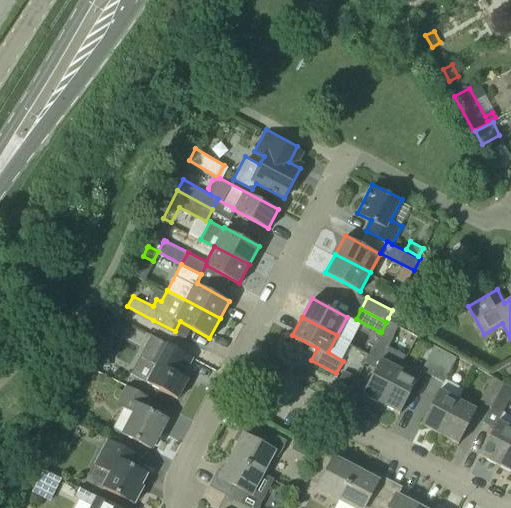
[(380,332),(374,343),(387,349),(399,324),(388,318),(386,322),(381,332),(380,332)]
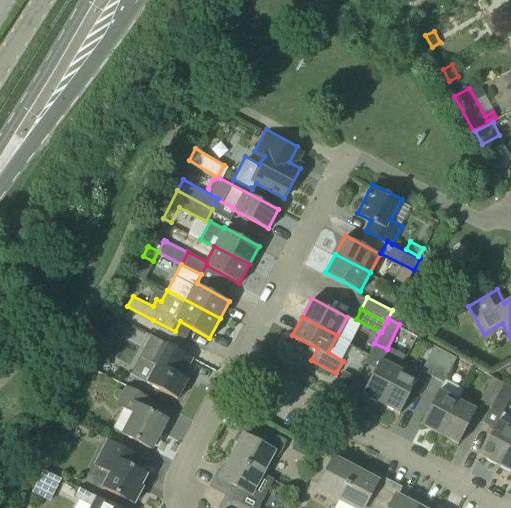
[(147,381),(178,397),(188,378),(181,375),(192,355),(151,334),(141,353),(157,362),(147,381)]
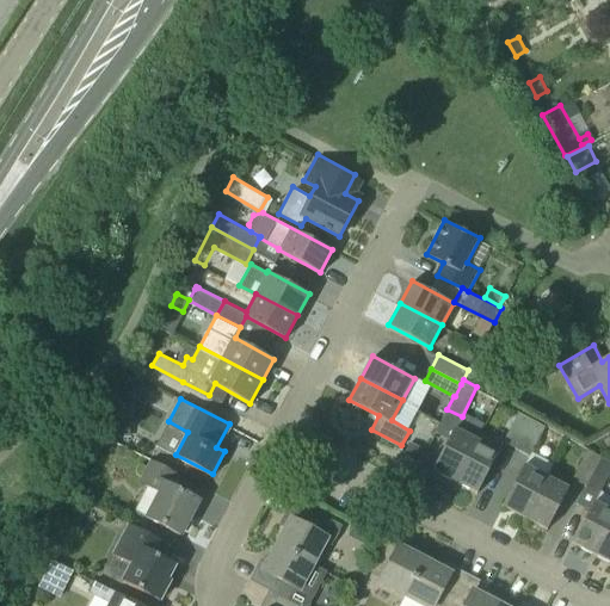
[(504,440),(516,447),(531,416),(519,410),(504,440)]
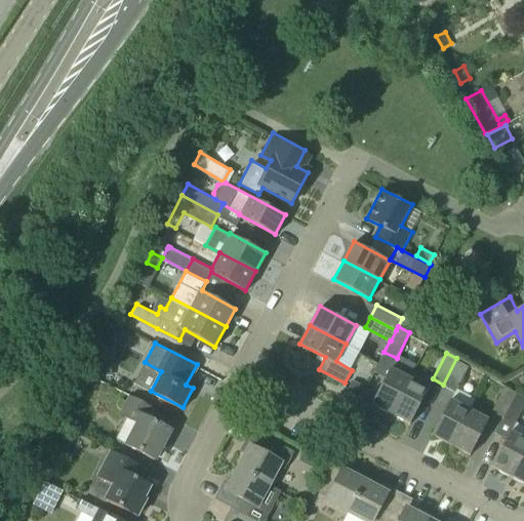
[(470,365),(456,358),(443,385),(455,391),(470,365)]
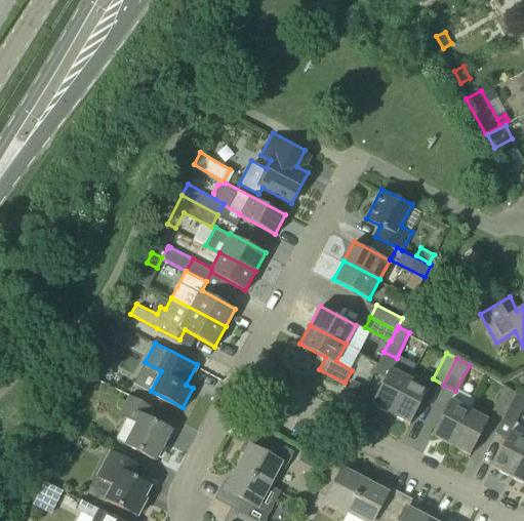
[(97,374),(113,373),(112,360),(97,361),(97,374)]
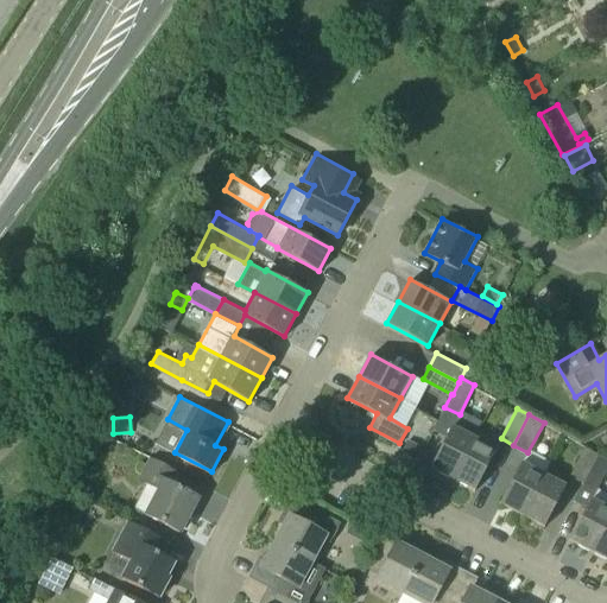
[(431,465),(453,476),(474,435),(453,424),(431,465)]
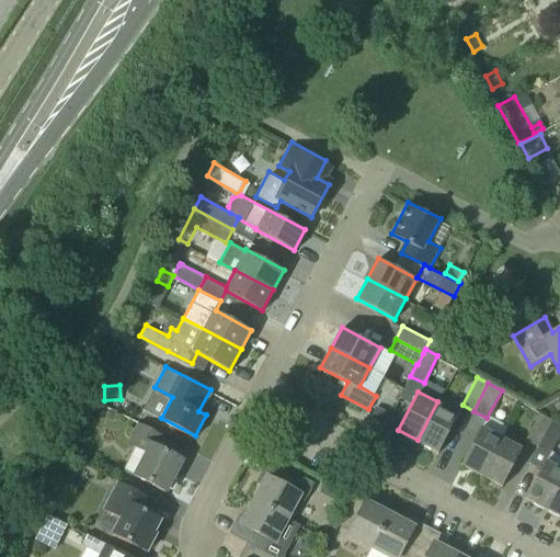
[(98,400),(91,412),(99,418),(106,405),(98,400)]
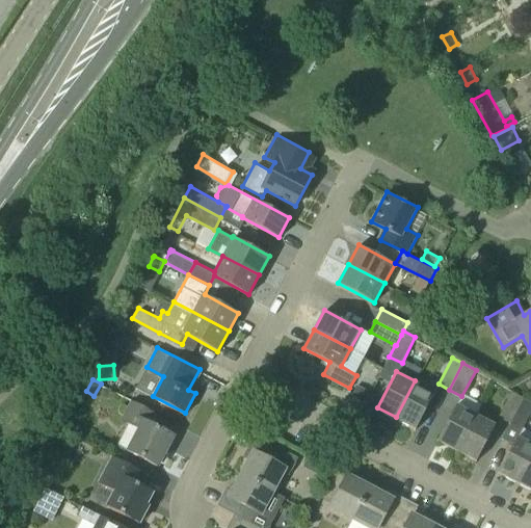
[(396,417),(416,427),(434,392),(415,380),(396,417)]
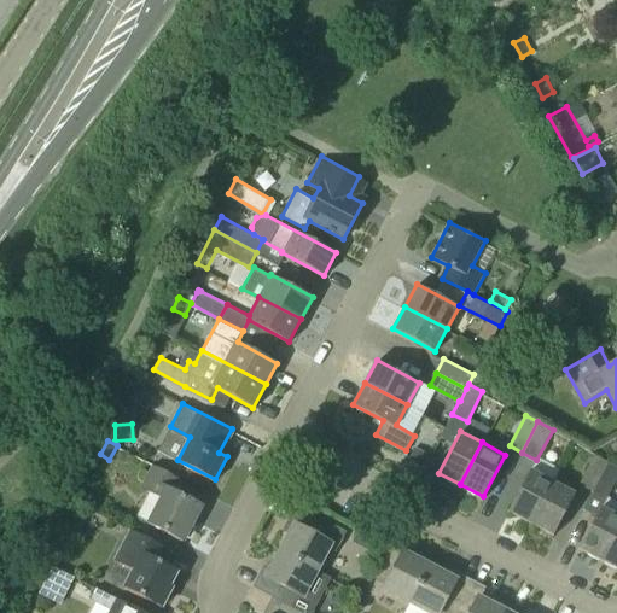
[(428,451),(414,444),(408,457),(421,465),(428,451)]
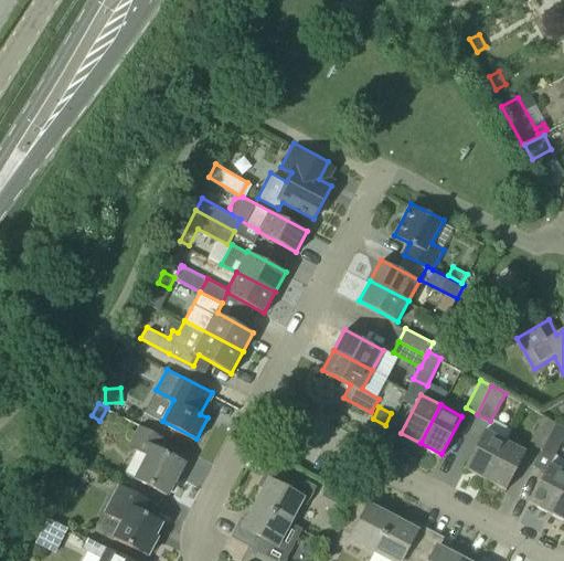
[(555,421),(544,414),(530,442),(541,448),(555,421)]
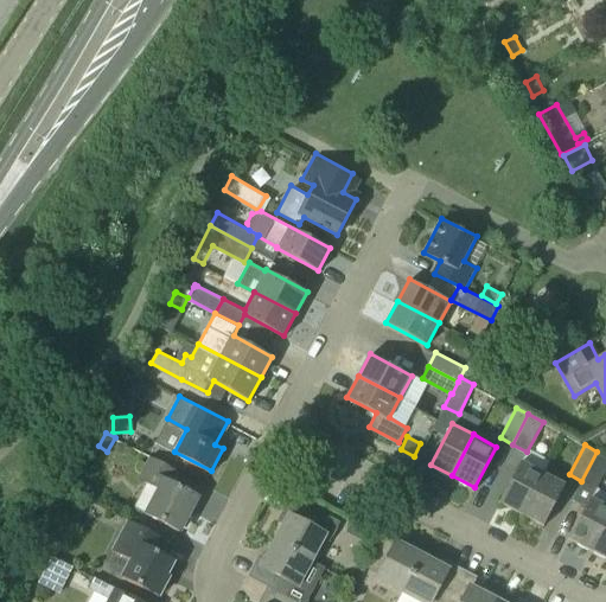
[(605,455),(597,452),(581,481),(573,498),(585,505),(568,537),(591,549),(605,520),(605,503),(592,497),(597,488),(605,469),(605,455)]
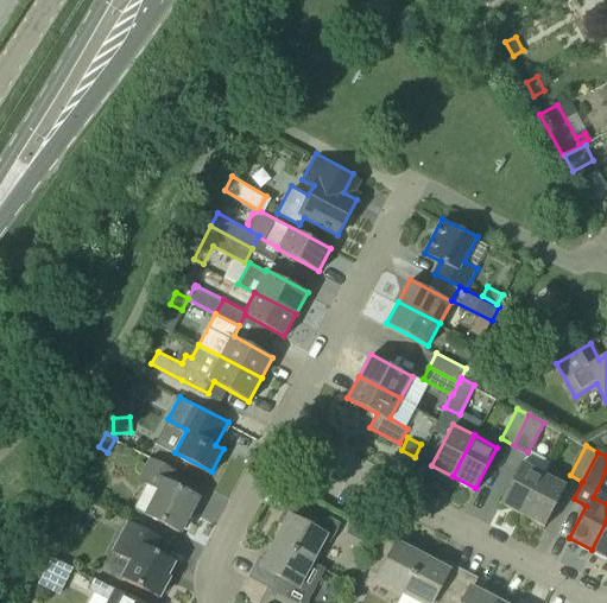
[(197,496),(170,482),(176,469),(151,456),(138,478),(147,483),(134,508),(179,532),(197,496)]
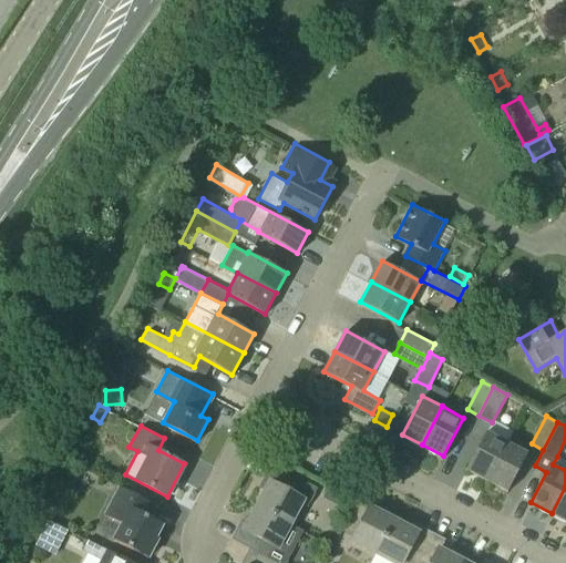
[(466,468),(486,479),(507,440),(486,429),(466,468)]
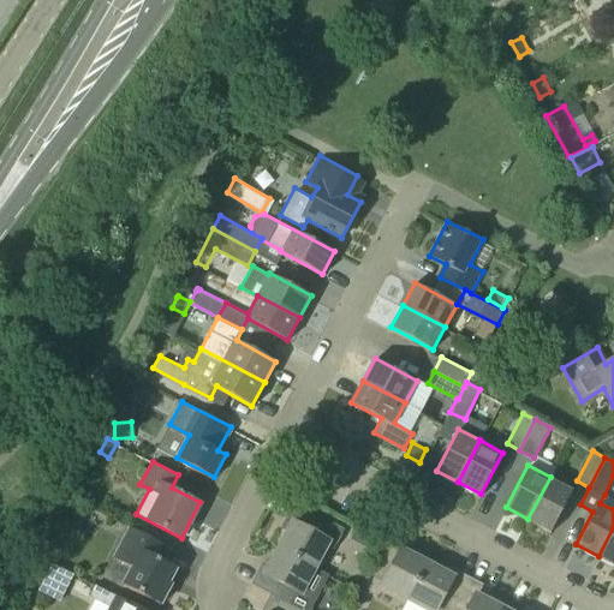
[(528,519),(550,531),(572,489),(550,477),(528,519)]
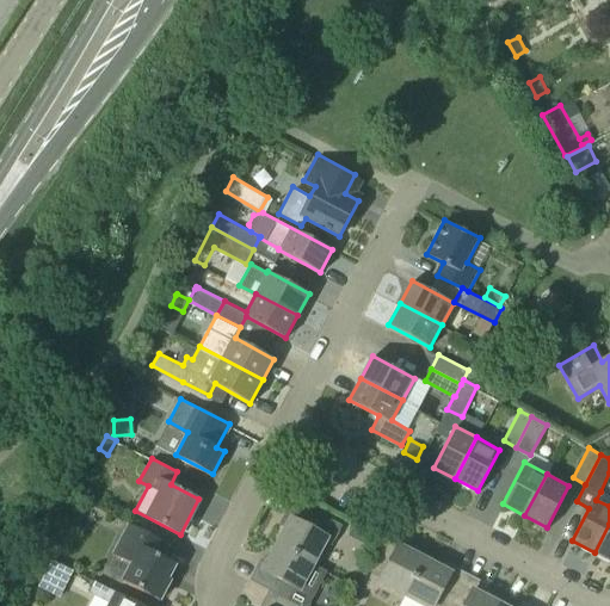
[(283,515),(290,519),(277,544),(314,564),(330,536),(334,538),(343,524),(331,518),(328,521),(290,501),(283,515)]
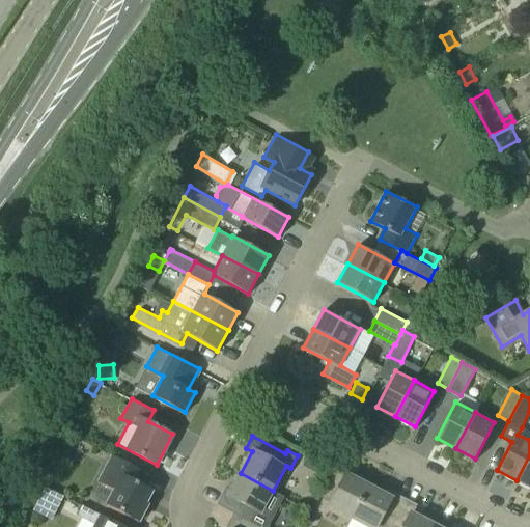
[(147,504),(145,502),(151,490),(134,480),(140,468),(111,453),(98,479),(113,488),(105,503),(139,521),(147,504)]
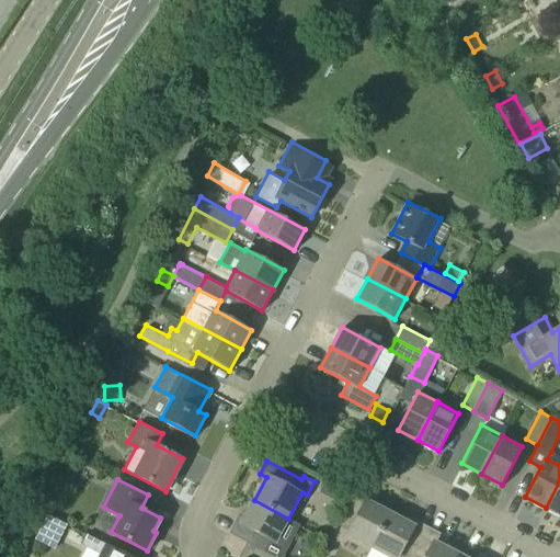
[(559,481),(546,508),(559,514),(559,481)]
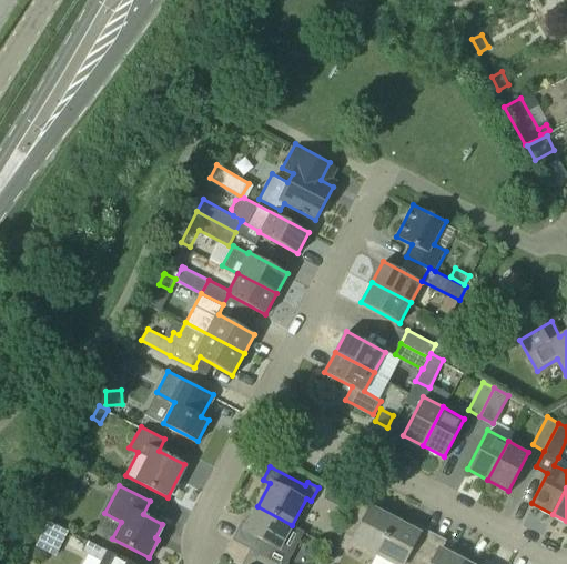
[(345,492),(337,504),(352,512),(358,499),(345,492)]
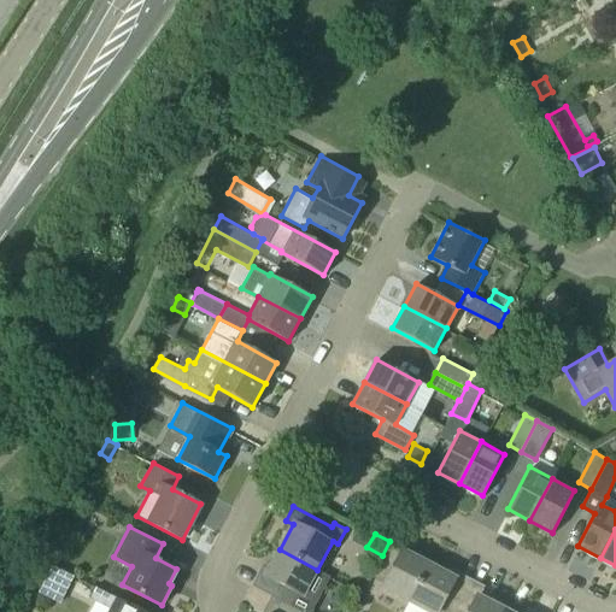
[(382,588),(409,602),(428,564),(403,551),(406,543),(393,536),(388,543),(373,575),(385,582),(382,588)]
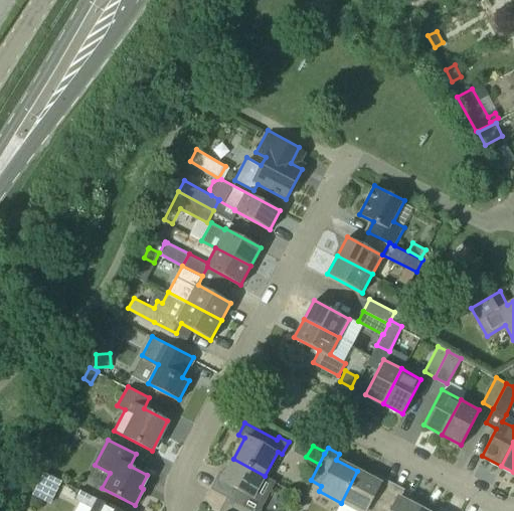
[(265,476),(233,459),(222,479),(216,476),(210,487),(225,496),(253,510),(254,510),(261,510),(277,482),(265,476)]
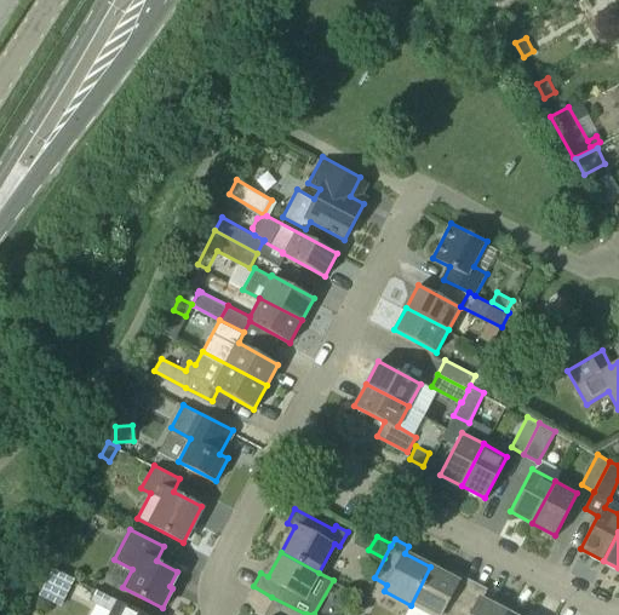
[(61,604),(75,576),(56,567),(52,565),(39,592),(61,604)]
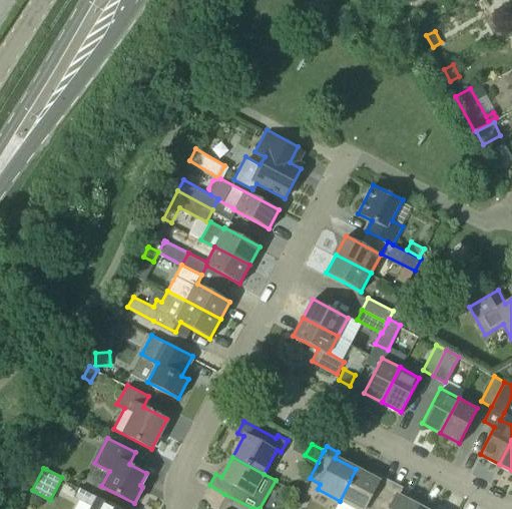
[(377,480),(356,469),(340,501),(355,508),(376,508),(392,480),(380,474),(377,480)]
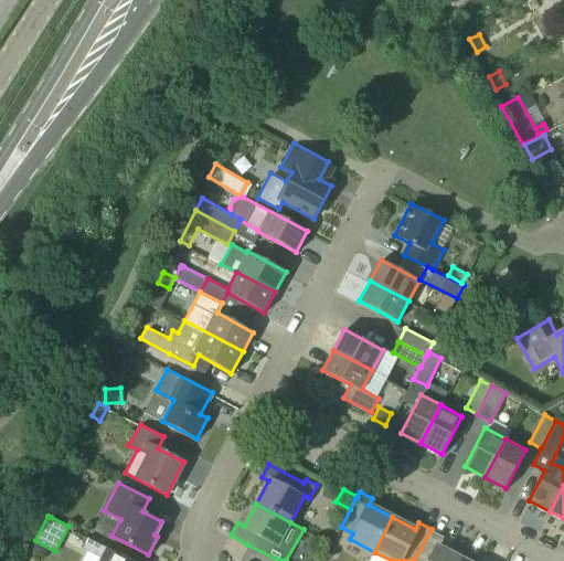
[(460,560),(461,559),(438,546),(444,536),(432,529),(414,560),(460,560)]
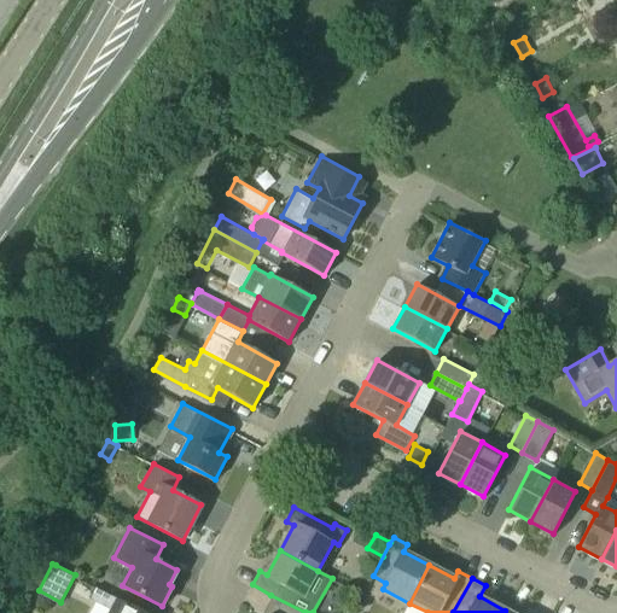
[(95,600),(109,607),(105,612),(150,612),(116,595),(95,585),(89,597),(95,600)]
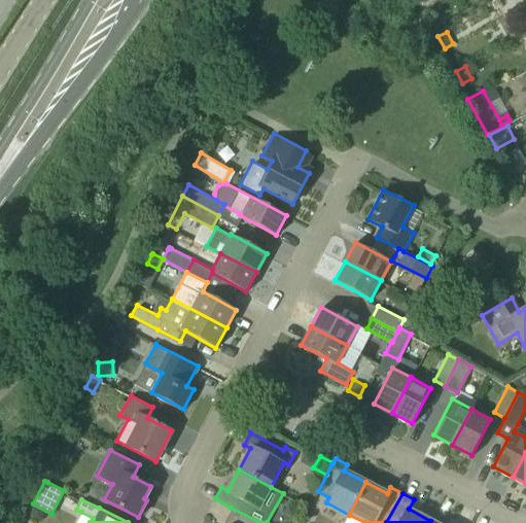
[(258,522),(259,522),(231,508),(222,522),(258,522)]
